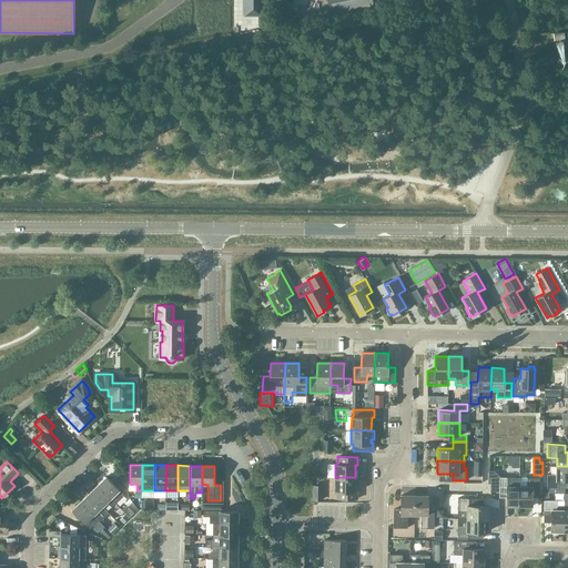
[(567,466),(557,466),(556,475),(547,474),(547,493),(565,493),(565,480),(567,479),(567,466)]
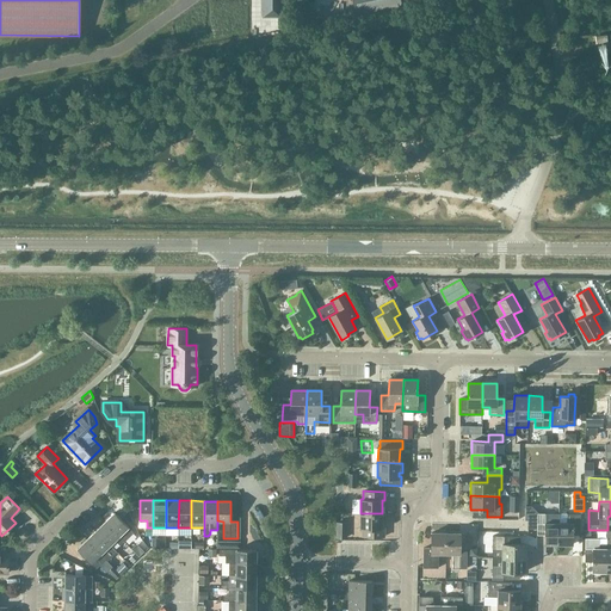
[(559,523),(559,513),(537,513),(537,512),(531,506),(525,505),(525,519),(528,519),(528,528),(537,529),(544,529),(544,544),(559,544),(559,523)]
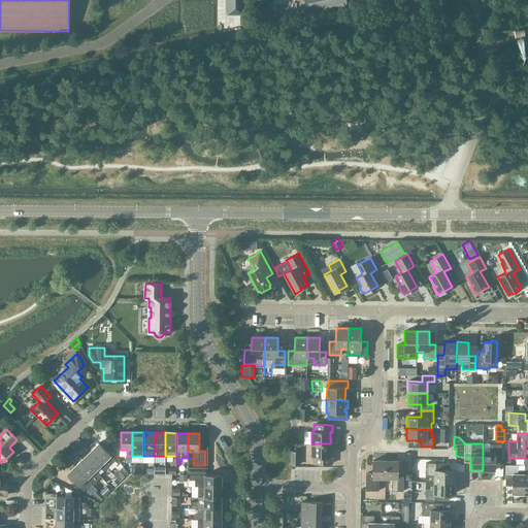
[(99,442),(91,451),(107,467),(116,460),(99,442)]
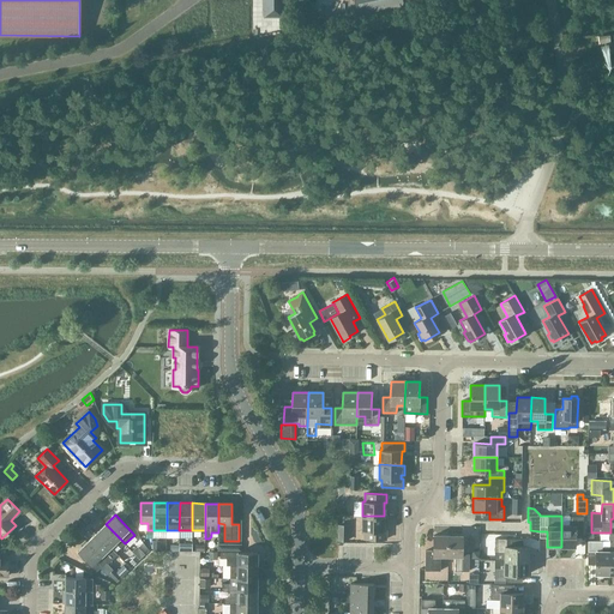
[(384,516),(362,516),(362,531),(365,531),(363,539),(386,539),(386,530),(384,530),(384,516)]
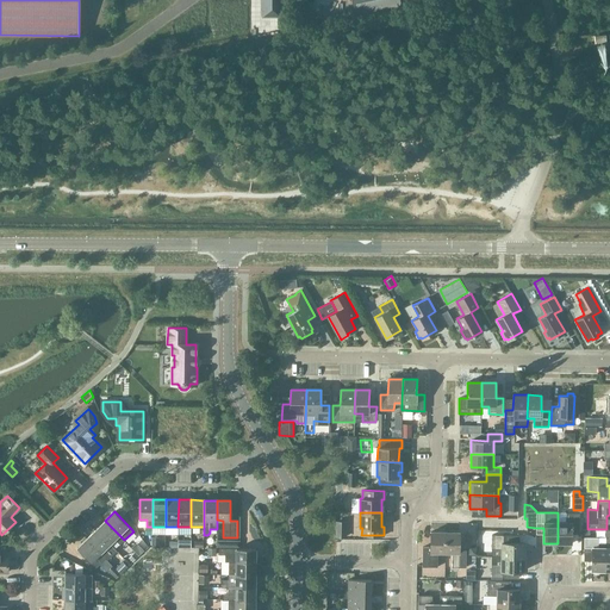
[(566,522),(558,522),(558,543),(572,543),(572,528),(579,528),(579,512),(566,512),(566,522)]
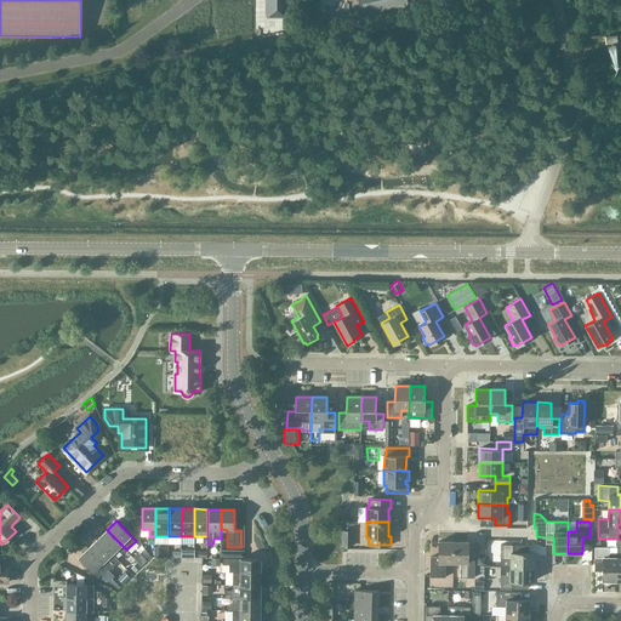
[(126,550),(107,530),(97,539),(112,553),(117,548),(121,554),(126,550)]
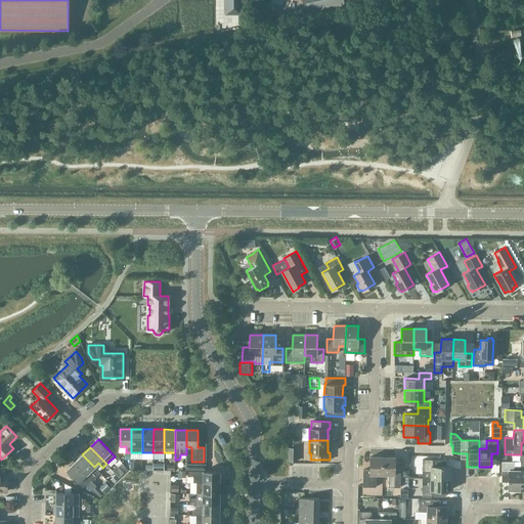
[(289,462),(298,462),(298,447),(289,447),(288,447),(288,462),(289,462)]
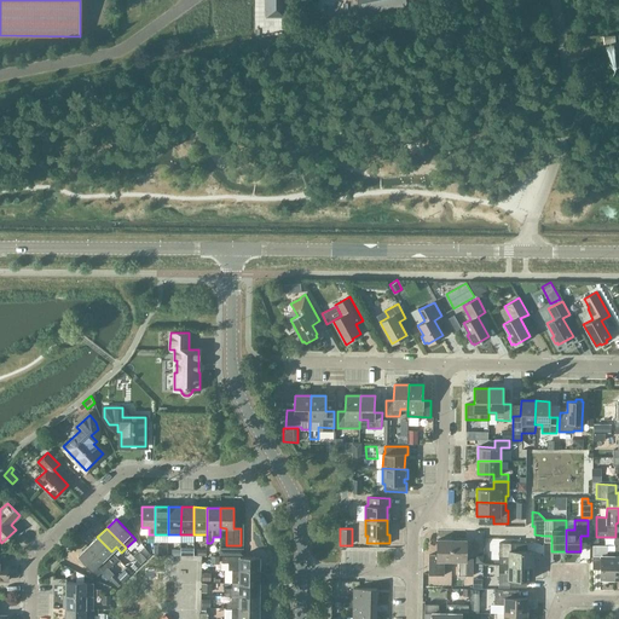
[(97,537),(88,547),(106,566),(109,568),(119,559),(111,551),(97,537)]
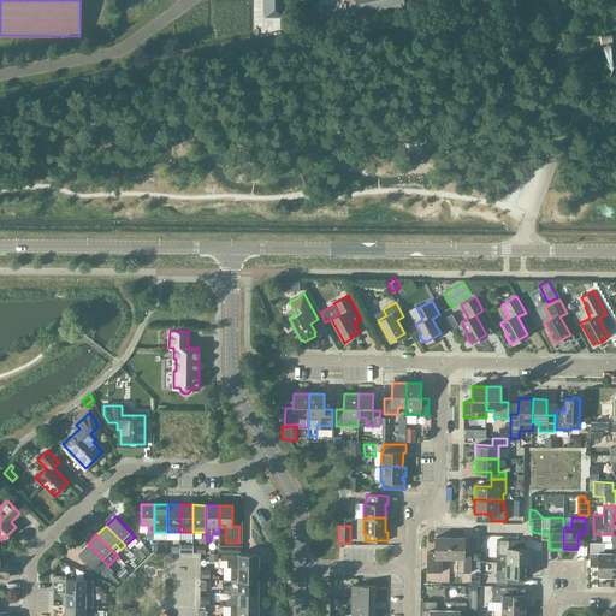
[(449,557),(449,537),(434,537),(434,552),(427,552),(426,573),(442,573),(442,557),(449,557)]
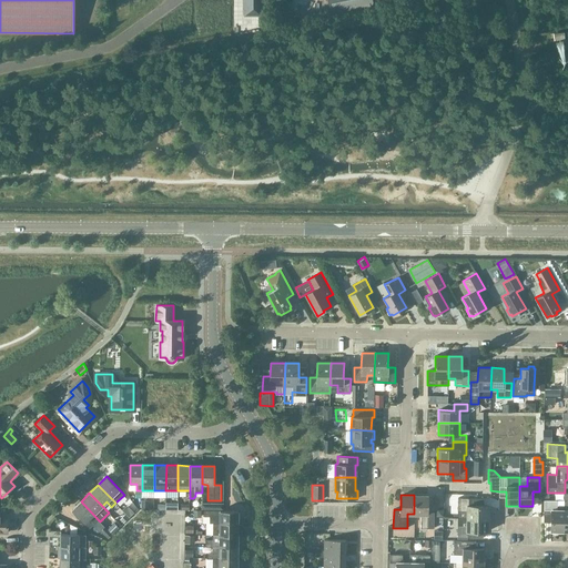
[(414,495),(414,514),(421,514),(421,528),(434,528),(434,509),(427,509),(428,496),(414,495)]
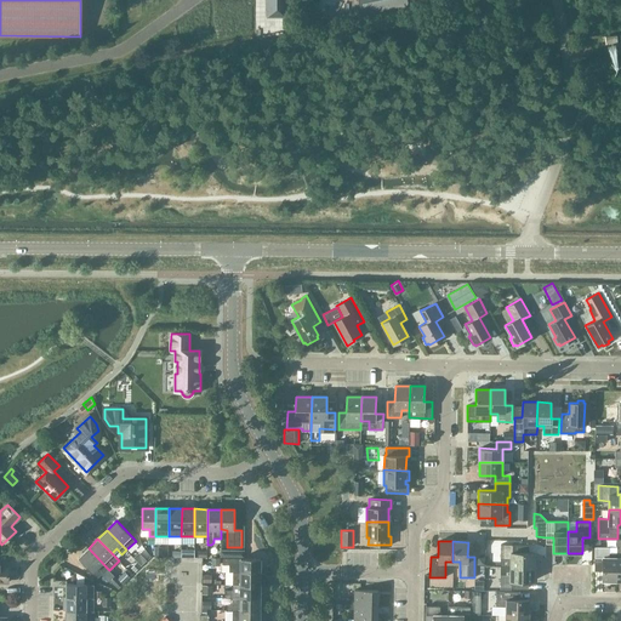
[(510,567),(535,567),(535,557),(534,557),(534,553),(518,552),(519,545),(501,545),(500,567),(510,567)]
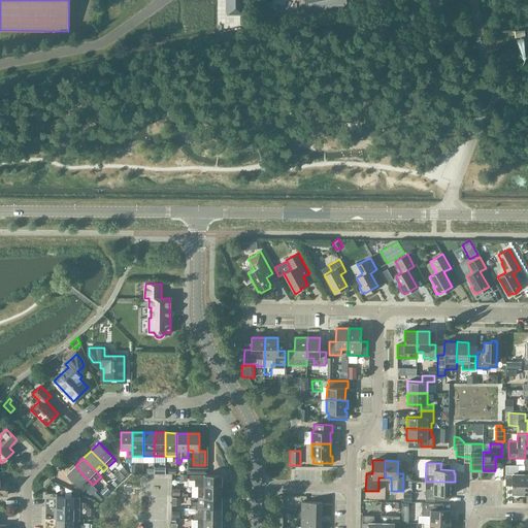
[(524,495),(524,475),(524,470),(517,470),(517,465),(505,465),(505,481),(512,481),(512,493),(516,493),(516,495),(524,495)]
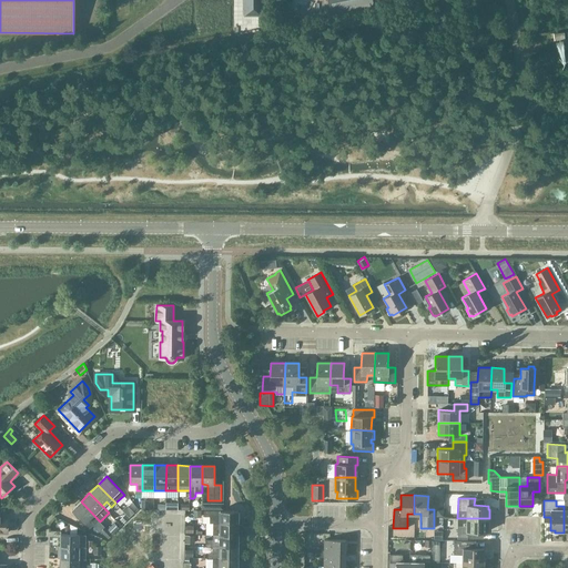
[(98,519),(81,501),(72,510),(90,528),(98,519)]
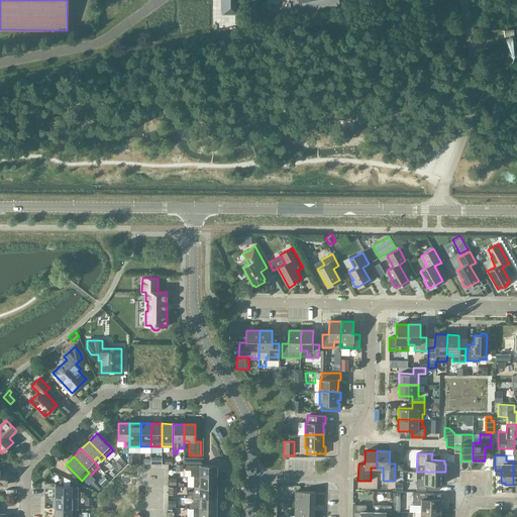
[(194,476),(217,476),(217,464),(186,464),(186,470),(191,470),(191,476),(194,476)]
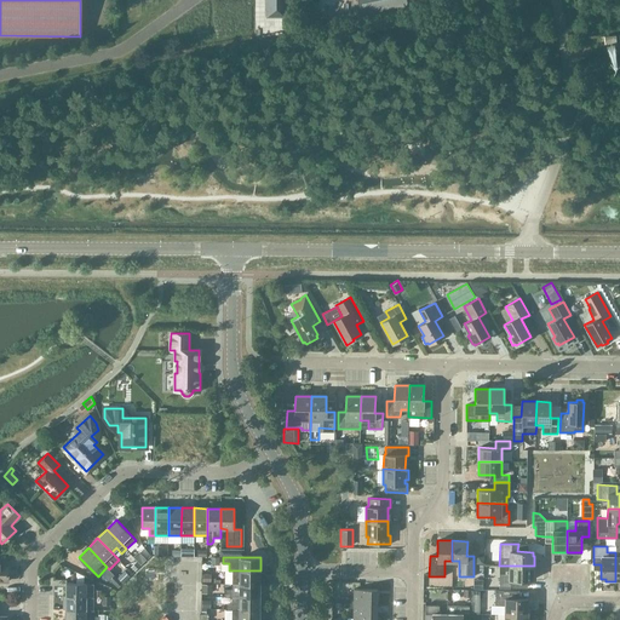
[(131,567),(135,570),(141,564),(137,561),(131,567)]
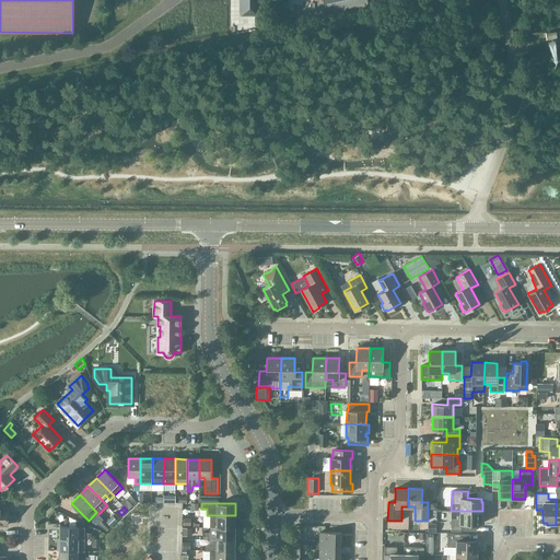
[(482,520),(482,511),(459,511),(451,511),(451,531),(467,531),(467,524),(480,524),(480,520),(482,520)]
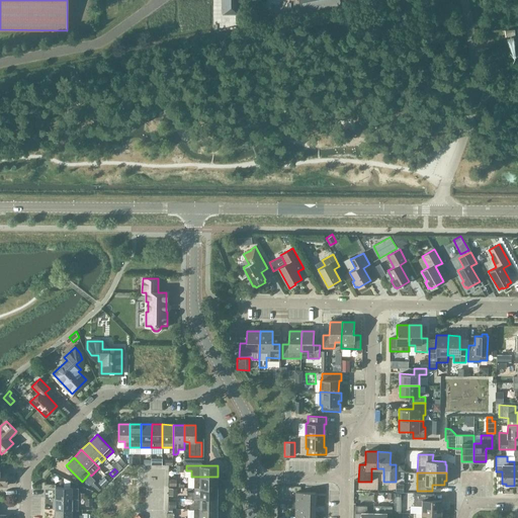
[(104,477),(98,483),(102,487),(107,481),(104,477)]
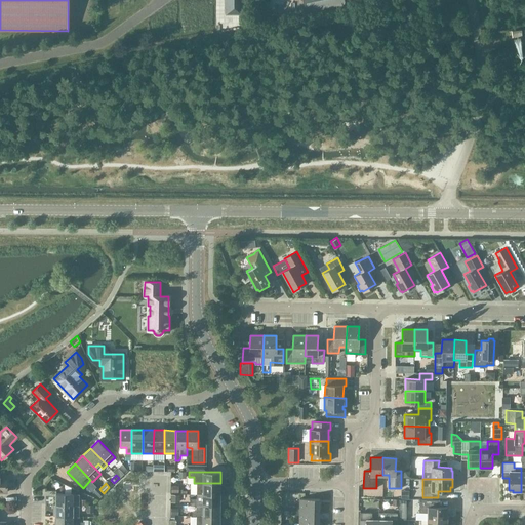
[(197,483),(197,494),(219,494),(220,483),(197,483)]
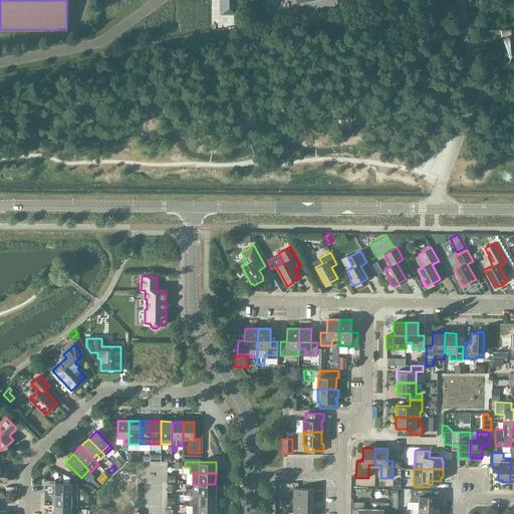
[(90,480),(97,487),(101,483),(97,479),(94,476),(90,480)]
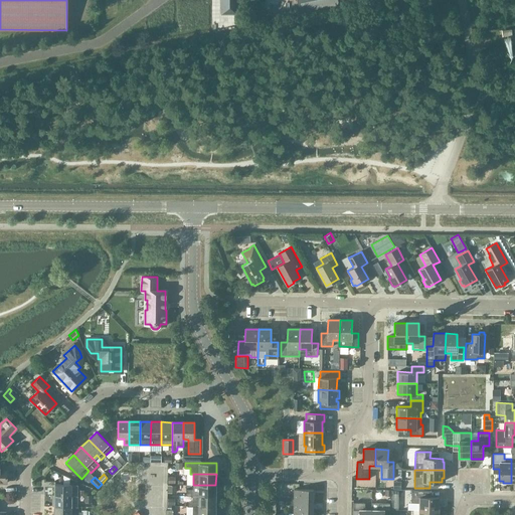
[(54,484),(54,495),(77,496),(77,481),(69,478),(69,484),(54,484)]
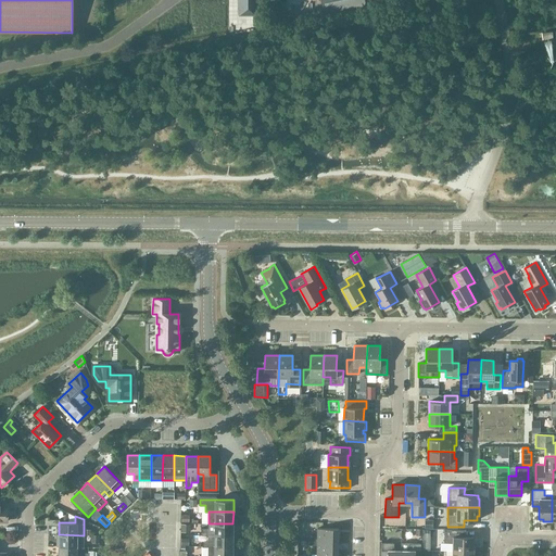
[(425,519),(425,528),(433,528),(433,519),(425,519)]
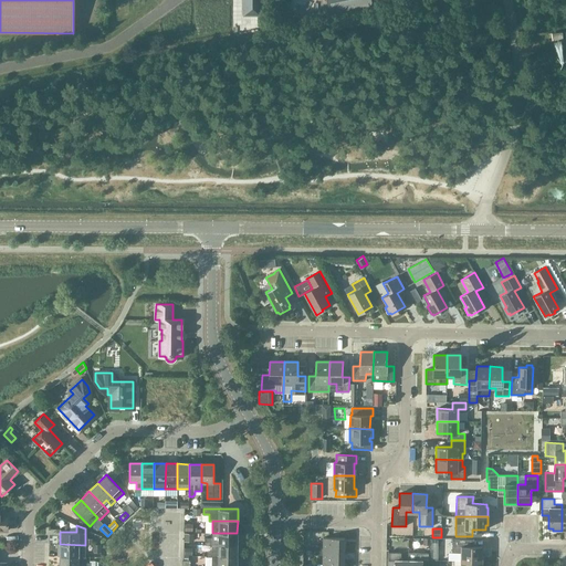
[(205,544),(211,544),(237,545),(237,533),(212,533),(212,537),(205,537),(205,544)]
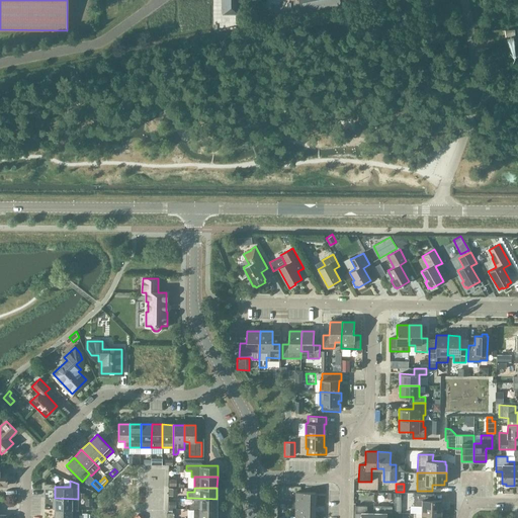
[(288,500),(288,504),(315,504),(315,493),(295,492),(295,500),(288,500)]
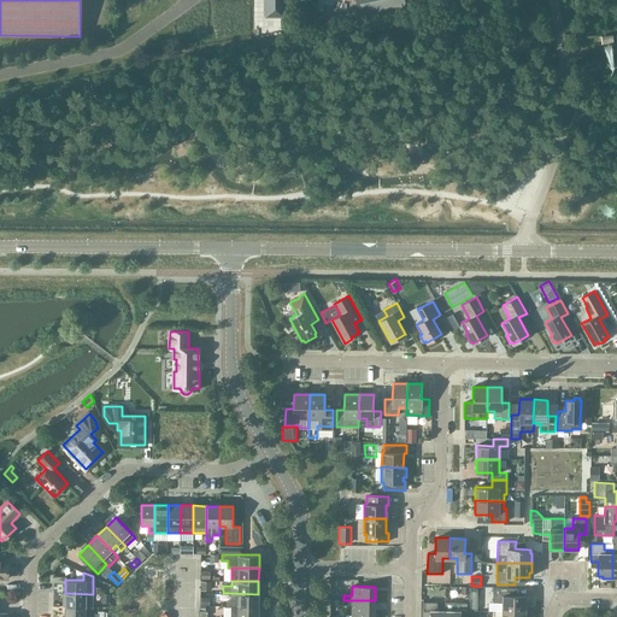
[(503,611),(526,611),(526,595),(511,595),(511,587),(493,587),(493,603),(503,603),(503,611)]
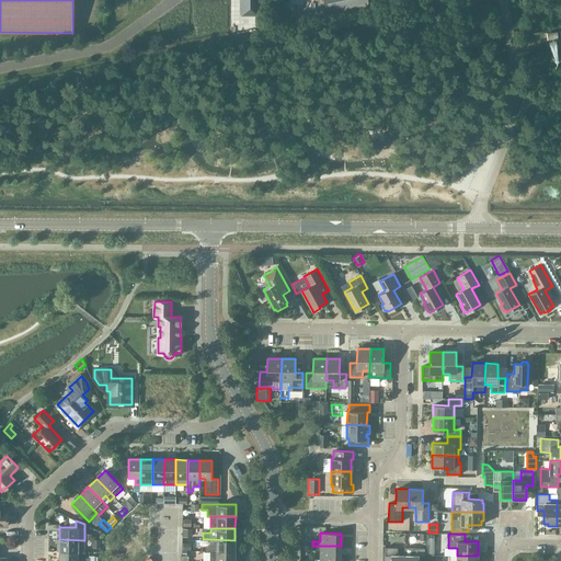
[(84,540),(59,539),(59,551),(84,551),(84,540)]
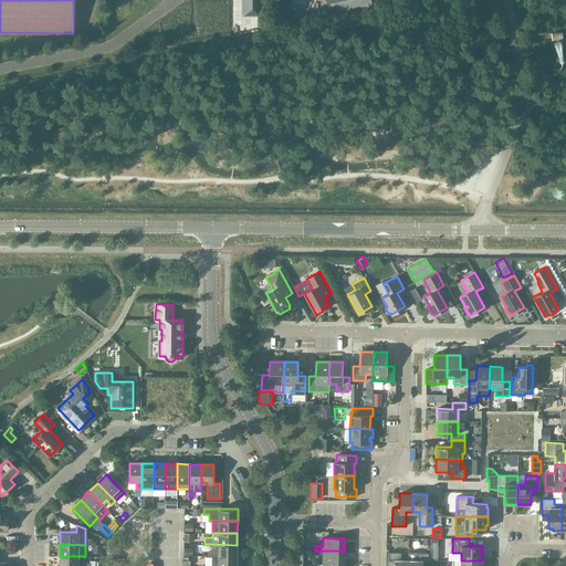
[(237,545),(211,544),(211,551),(207,551),(207,557),(211,557),(211,556),(237,557),(237,545)]
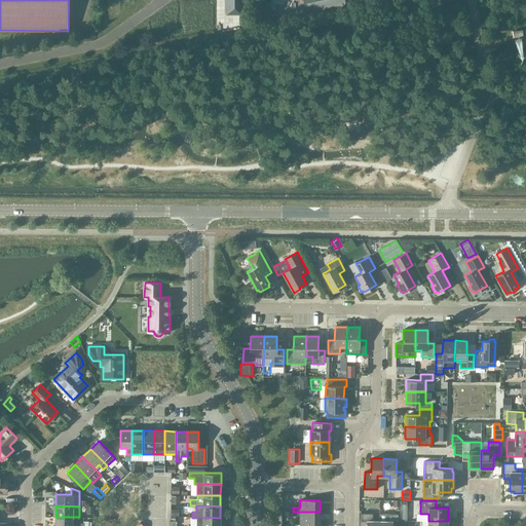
[(320,512),(293,512),(293,516),(300,516),(300,523),(320,524),(320,512)]
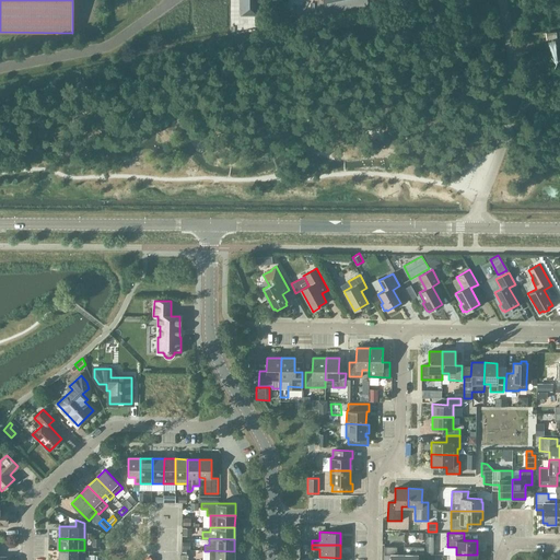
[(404,559),(404,555),(396,553),(396,547),(384,547),(383,559),(404,559)]
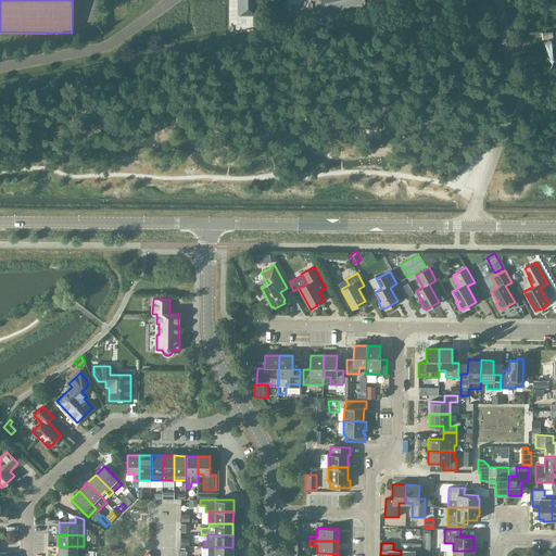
[(408,551),(401,551),(401,555),(420,555),(421,543),(408,543),(408,551)]
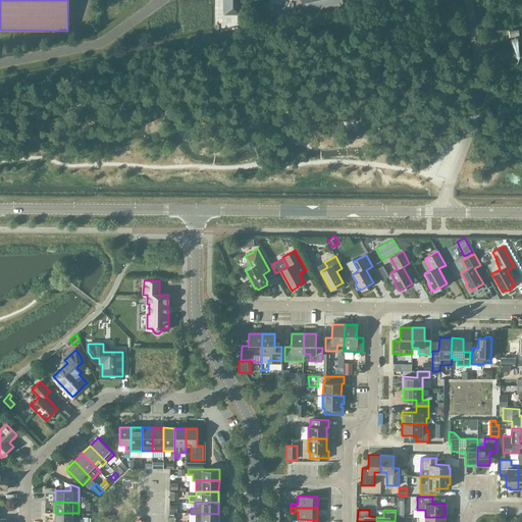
[(55,513),(54,521),(83,521),(83,519),(77,519),(77,514),(79,514),(79,513),(55,513)]
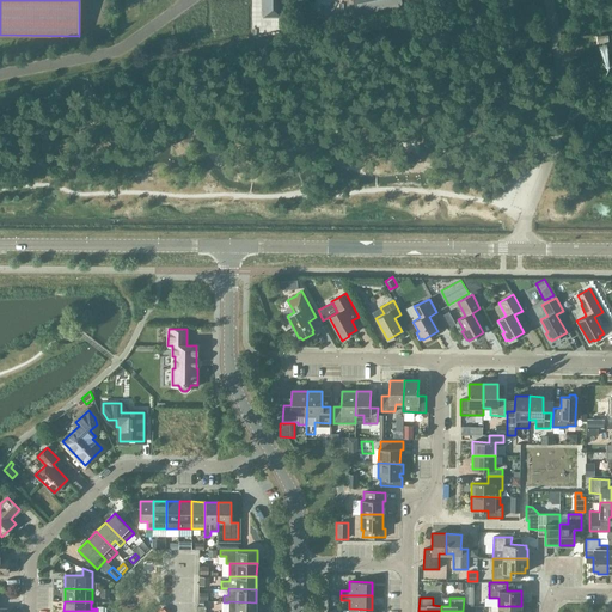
[(228,601),(228,603),(228,611),(256,611),(256,603),(228,601)]
